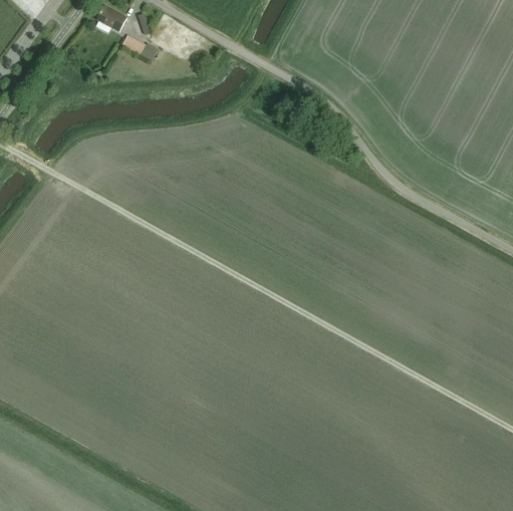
[(117,31),(125,17),(103,4),(95,19),(117,31)]
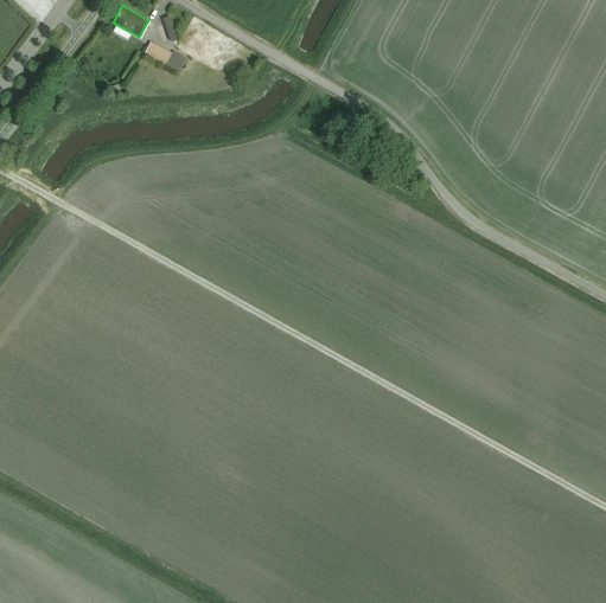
[(166,38),(176,37),(171,12),(161,14),(166,38)]
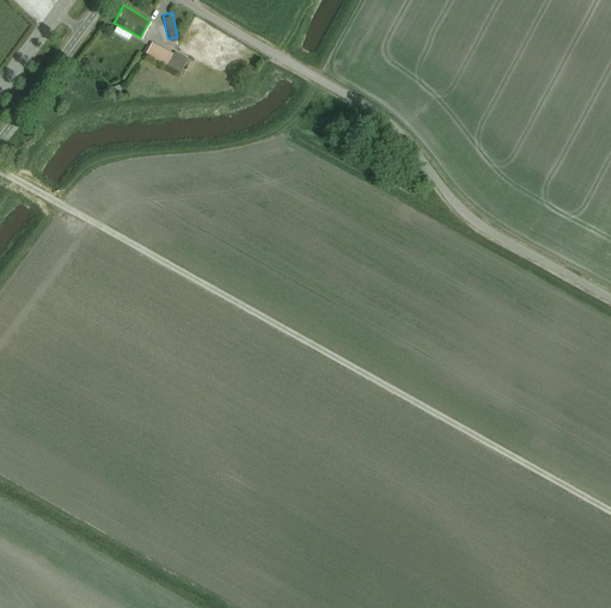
[(165,63),(172,51),(151,40),(145,51),(165,63)]
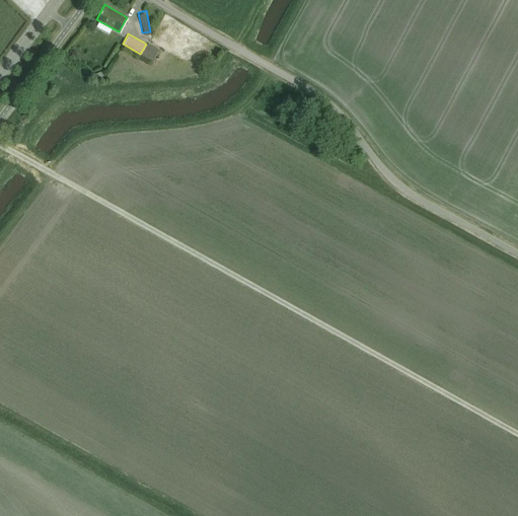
[(146,44),(140,54),(152,61),(158,48),(147,42),(146,44)]
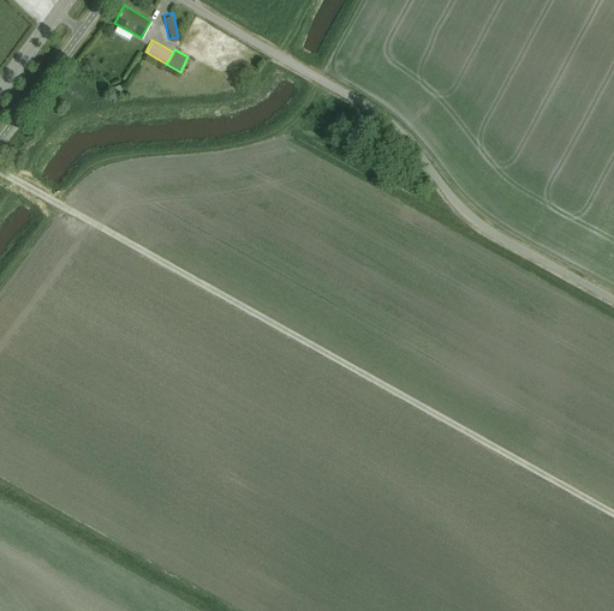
[(119,83),(112,85),(115,94),(123,91),(119,83)]
